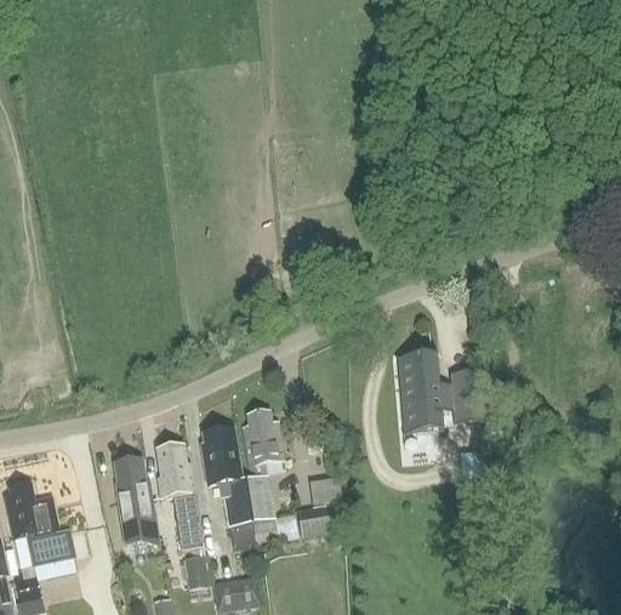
[(438,352),(396,356),(396,357),(402,357),(408,431),(403,432),(403,433),(444,430),(443,411),(454,411),(455,422),(488,420),(483,370),(450,373),(451,383),(440,385),(438,352)]
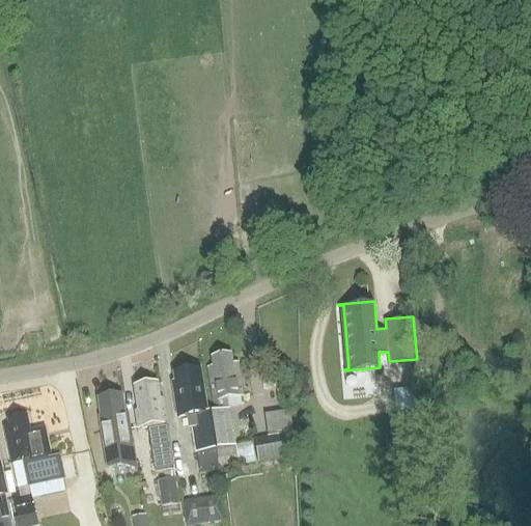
[(228,404),(227,394),(243,392),(238,358),(231,359),(230,351),(211,354),(213,362),(207,362),(213,396),(216,396),(218,406),(228,404)]
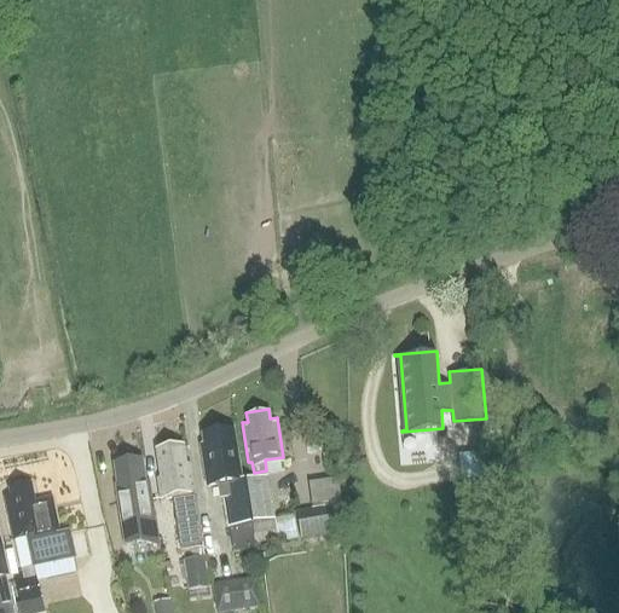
[(204,441),(201,443),(207,483),(218,481),(220,495),(224,495),(229,524),(252,520),(244,476),(241,476),(232,427),(202,432),(204,441)]
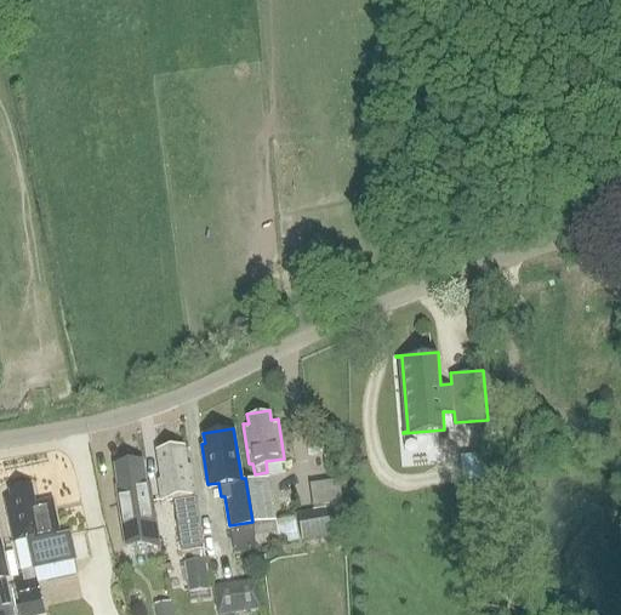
[(203,545),(194,490),(189,460),(186,461),(183,443),(157,446),(160,476),(157,476),(160,496),(174,495),(182,548),(203,545)]
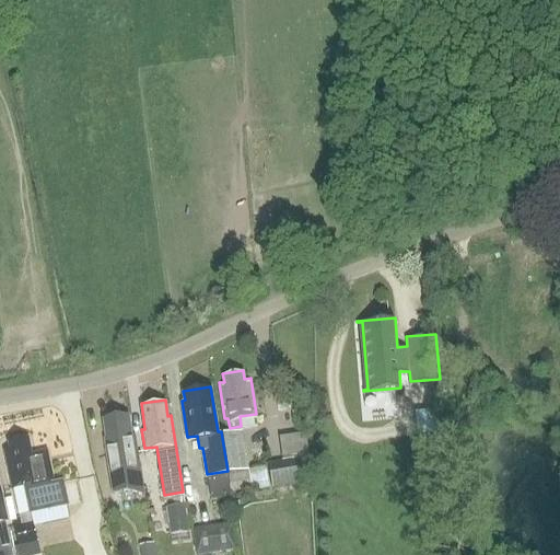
[(130,434),(127,413),(101,417),(105,441),(102,442),(108,488),(140,483),(132,432),(130,434)]
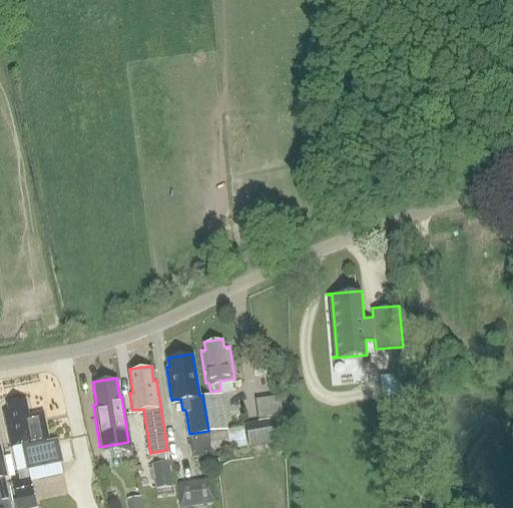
[(241,424),(226,427),(220,391),(202,394),(208,431),(208,438),(209,437),(211,448),(244,443),(241,424)]
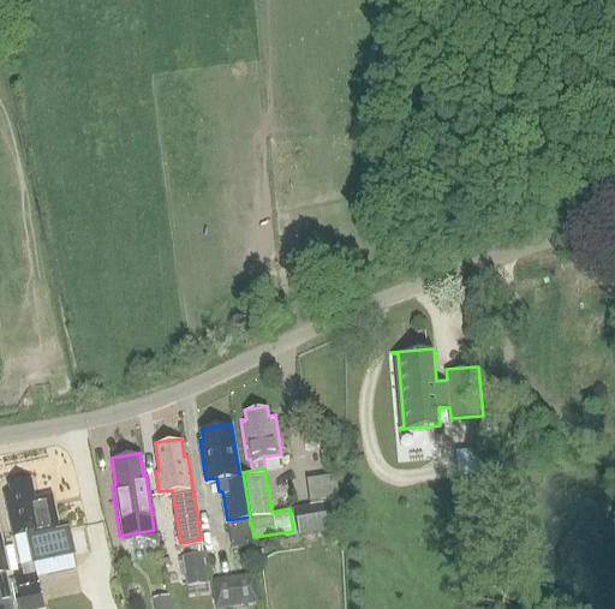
[(315,471),(316,497),(341,496),(339,470),(315,471)]
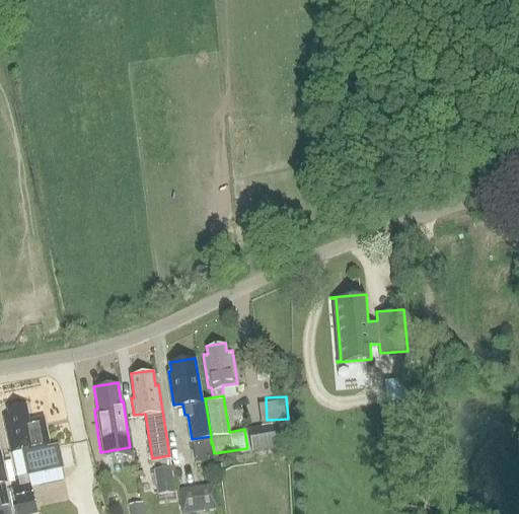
[(9,414),(4,416),(10,448),(22,446),(27,470),(61,463),(57,442),(49,444),(43,414),(28,417),(25,401),(7,406),(9,414)]
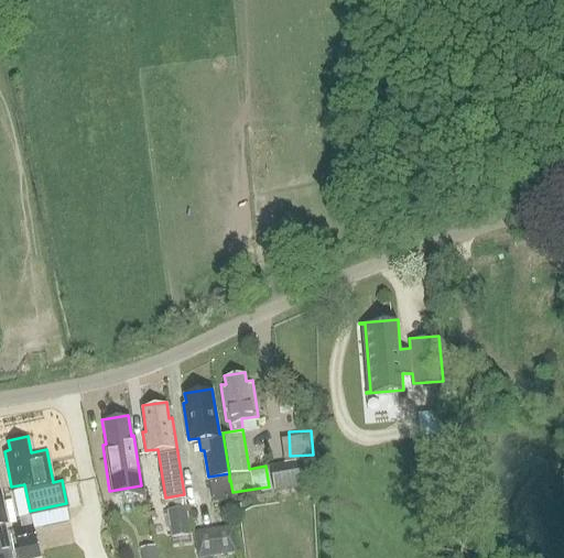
[(308,483),(304,458),(270,462),(274,488),(308,483)]
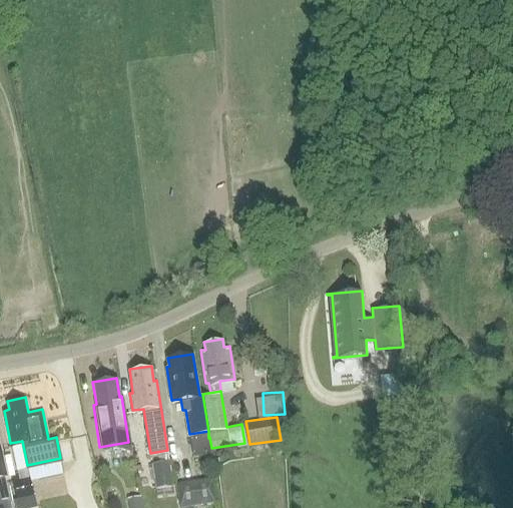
[(0,507),(12,507),(5,474),(6,474),(1,449),(0,448),(0,507)]
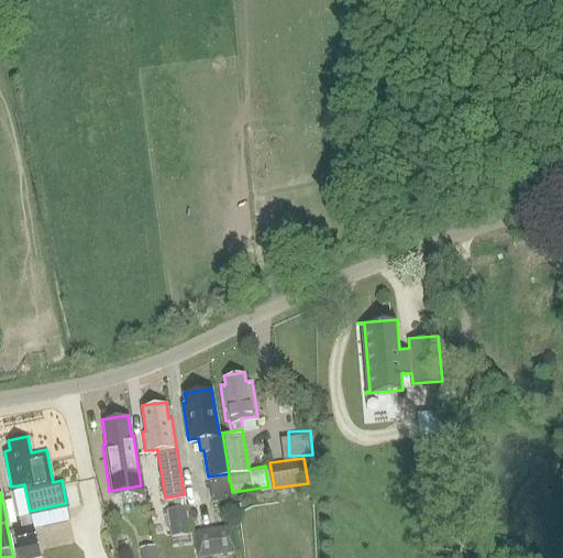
[(167,507),(170,534),(190,531),(186,504),(167,507)]
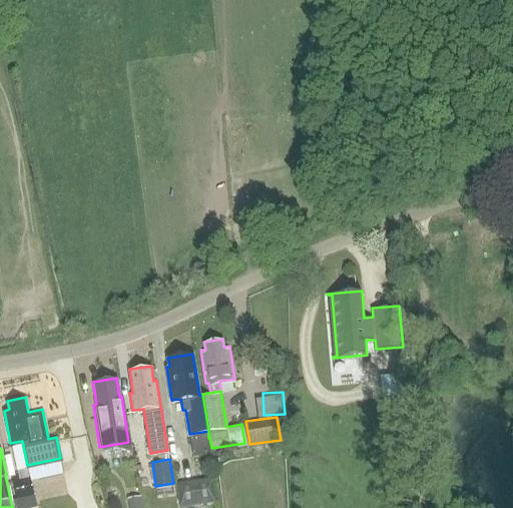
[(22,469),(11,472),(17,499),(34,495),(29,475),(23,476),(22,469)]
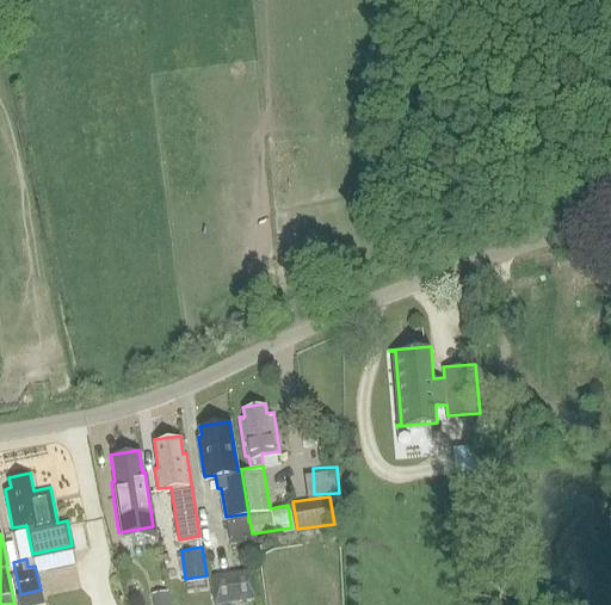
[(216,569),(221,600),(260,594),(254,563),(216,569)]
